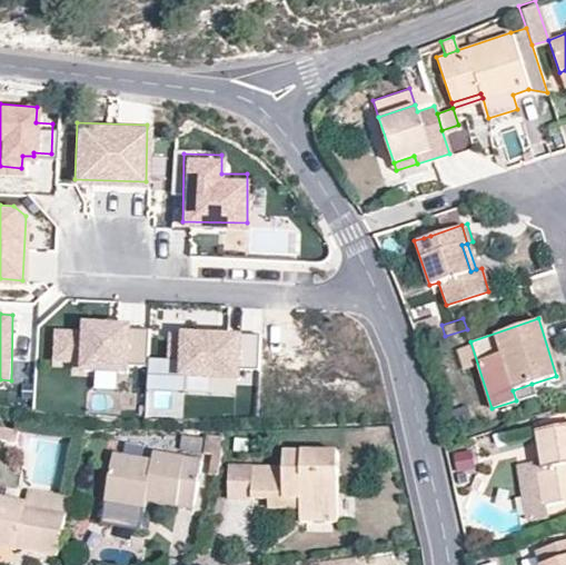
[(85,328),(56,327),(55,358),(73,358),(72,365),(125,367),(125,362),(145,363),(147,324),(86,321),(85,328)]
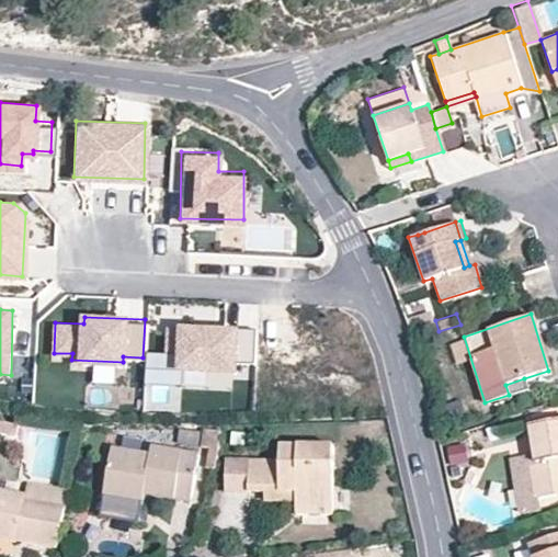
[(254,329),(164,325),(163,348),(177,348),(175,372),(238,375),(238,360),(253,360),(254,329)]
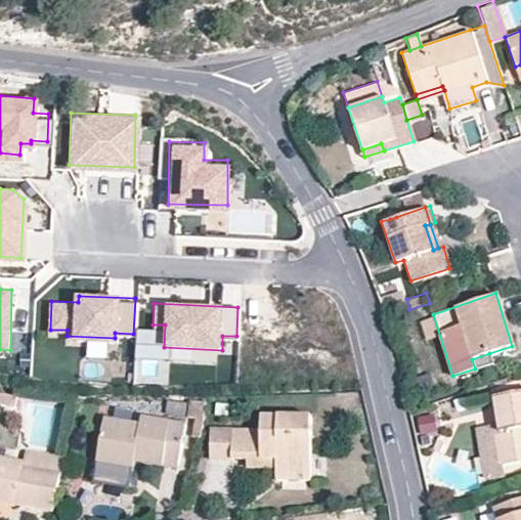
[(492,363),(489,353),(472,359),(475,369),(492,363)]
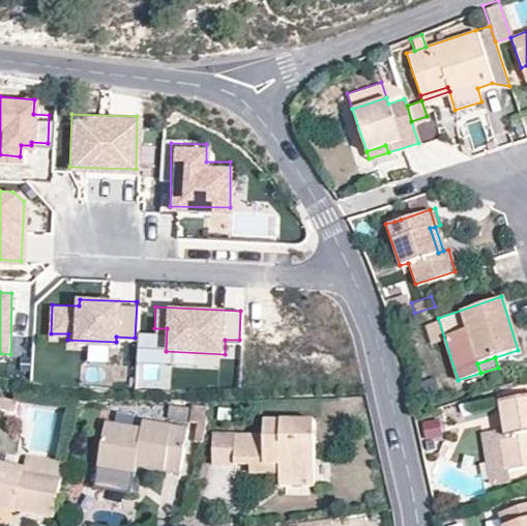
[(437,389),(433,376),(418,381),(422,395),(437,389)]
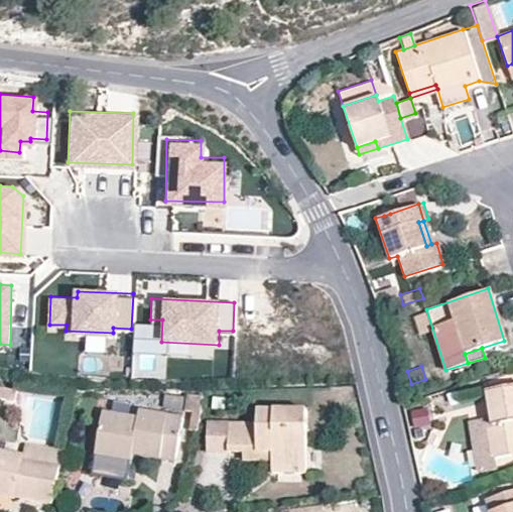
[(512,378),(500,381),(501,387),(486,389),(490,416),(468,420),(477,469),(479,470),(493,467),(491,457),(512,453),(512,378)]
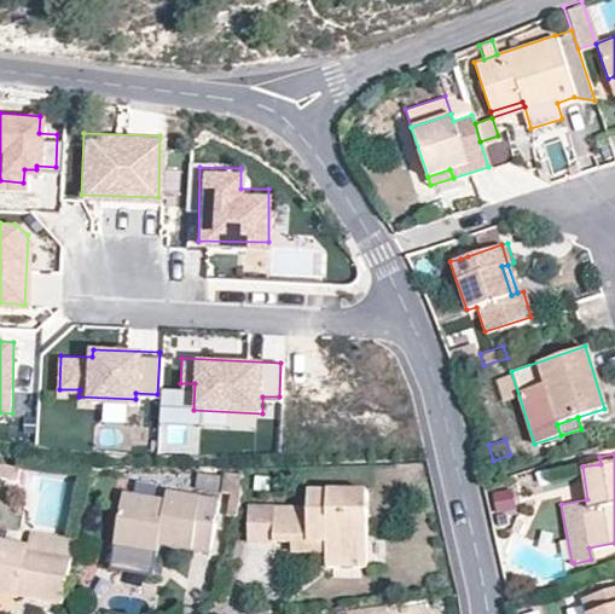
[(601,464),(599,457),(580,459),(582,467),(601,464)]
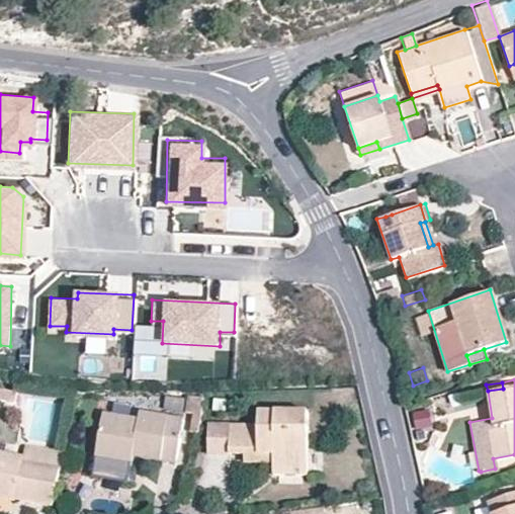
[(0,396),(12,398),(14,389),(0,386),(0,396)]
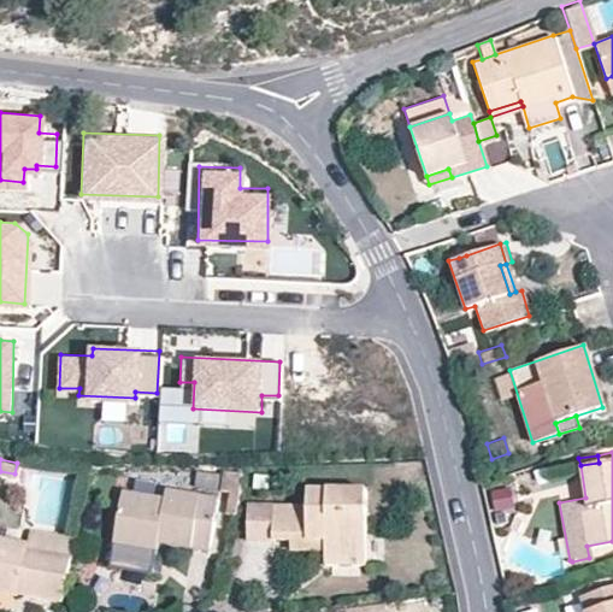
[(240,492),(243,468),(222,464),(218,488),(228,489),(240,492)]
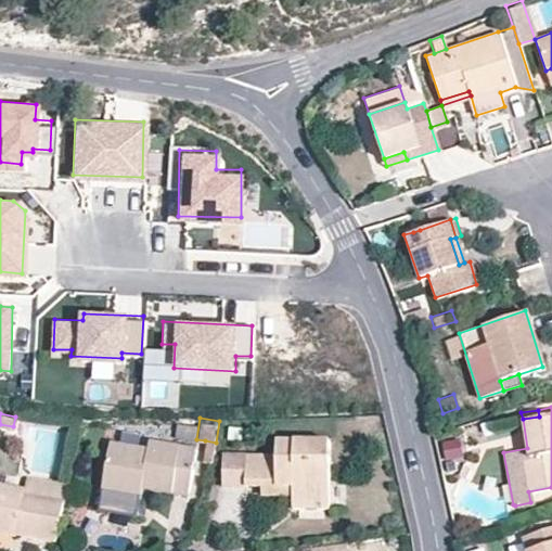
[(185,495),(194,446),(146,438),(145,446),(107,440),(97,504),(136,511),(139,487),(185,495)]
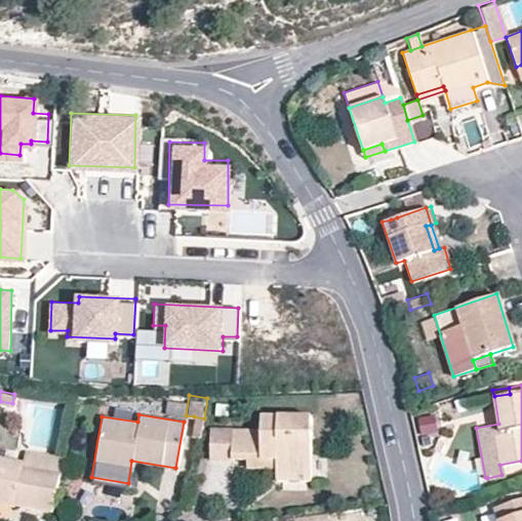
[(436,430),(433,414),(416,418),(419,433),(436,430)]
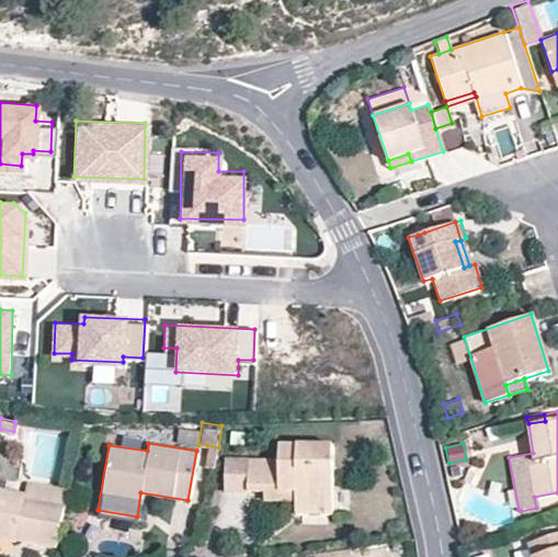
[(329,511),(331,444),(277,444),(277,458),(246,458),(246,488),(263,489),(294,489),(294,499),(294,511),(299,511),(325,511),(329,511)]
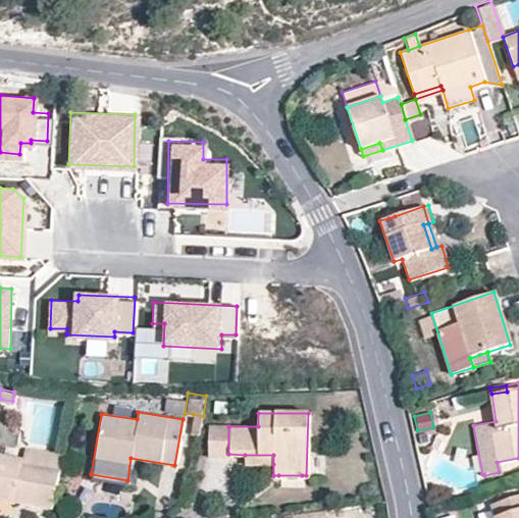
[(200,434),(203,416),(193,414),(190,432),(200,434)]
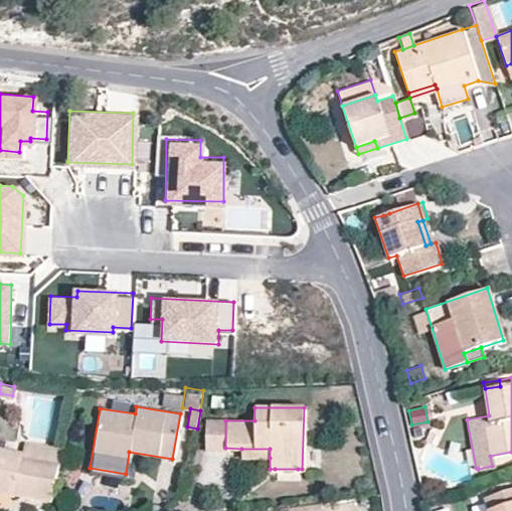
[(225,448),(225,420),(204,420),(204,448),(225,448)]
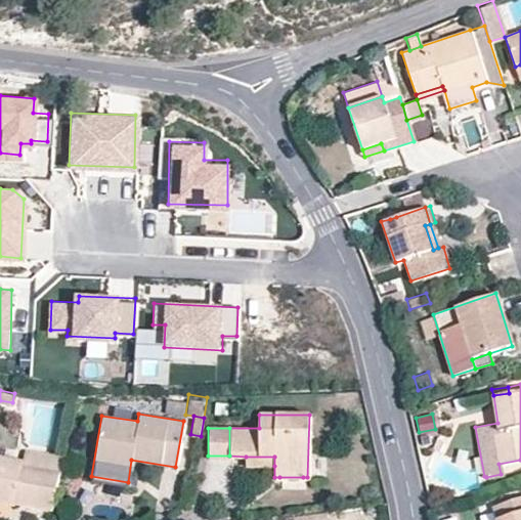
[(57,473),(60,457),(24,449),(22,461),(20,467),(57,473)]
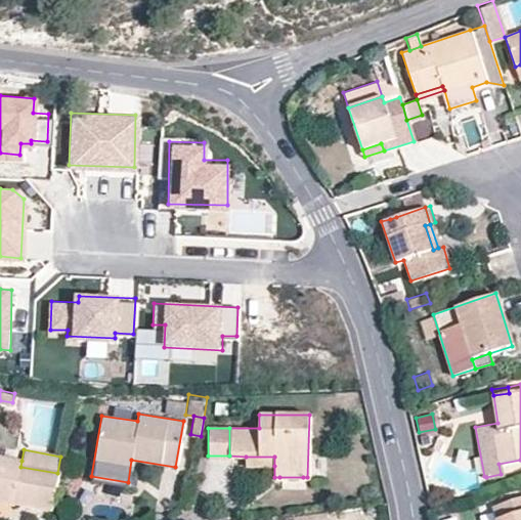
[(50,508),(57,473),(20,467),(22,461),(0,457),(0,501),(12,504),(13,502),(50,508)]
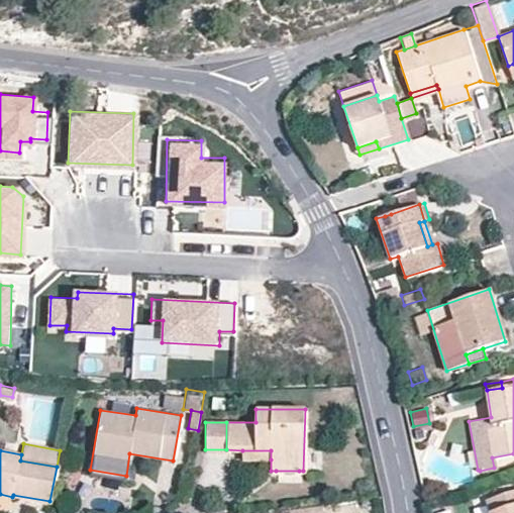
[(271,459),(271,450),(242,450),(242,459),(271,459)]
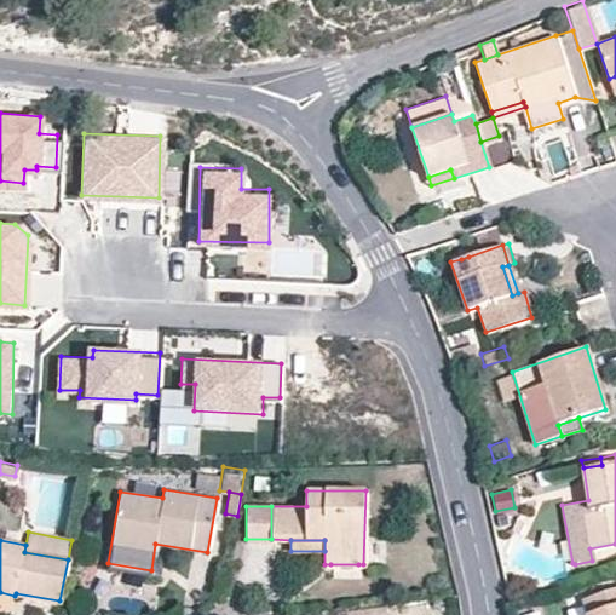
[(358,574),(358,564),(330,564),(330,574),(358,574)]
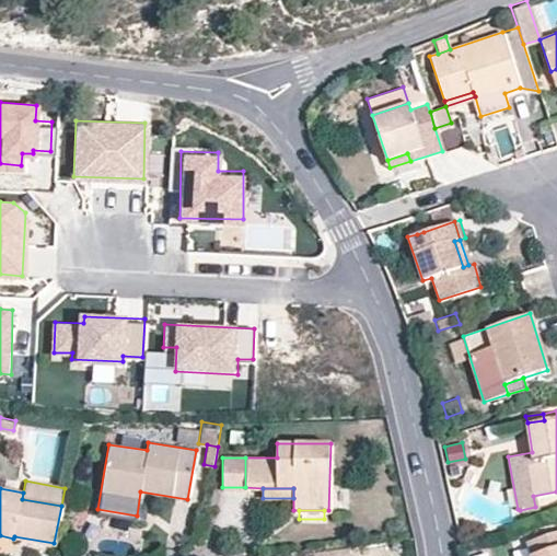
[(556,555),(556,530),(525,541),(530,555),(556,555)]
